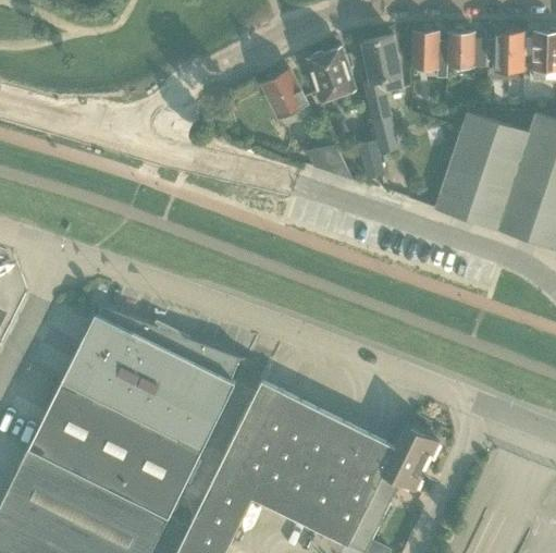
[(484,69),(485,42),(473,41),(473,34),(464,34),(461,31),(455,31),(453,34),(448,34),(448,68),(484,69)]
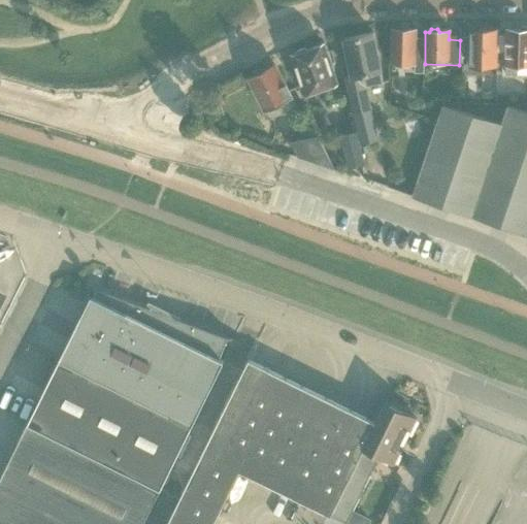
[(496,55),(497,55),(498,38),(496,38),(496,32),(493,32),(490,29),(485,29),(482,32),(469,32),(468,67),(496,67),(496,55)]
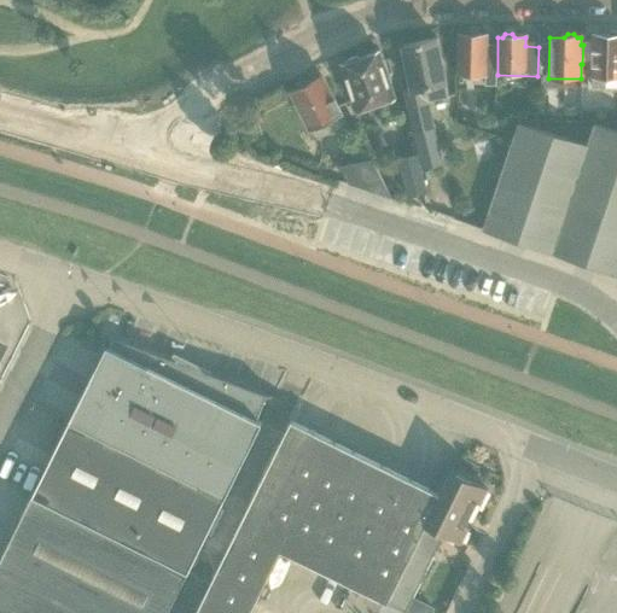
[(583,45),(582,64),(591,64),(591,88),(604,88),(604,80),(616,79),(616,35),(610,35),(606,39),(592,38),(592,45),(583,45)]
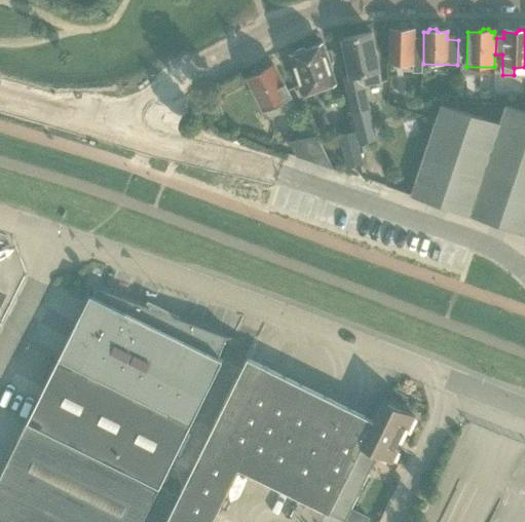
[(413,32),(389,31),(388,65),(412,65),(412,74),(422,74),(422,40),(413,40),(413,32)]
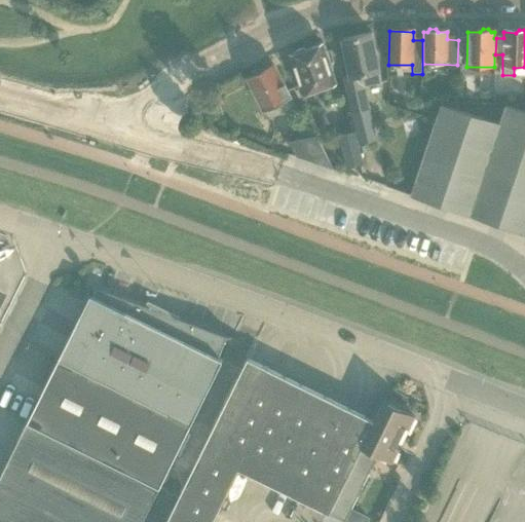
[(370,35),(341,41),(349,78),(343,80),(351,115),(369,112),(364,88),(381,84),(378,72),(370,35)]
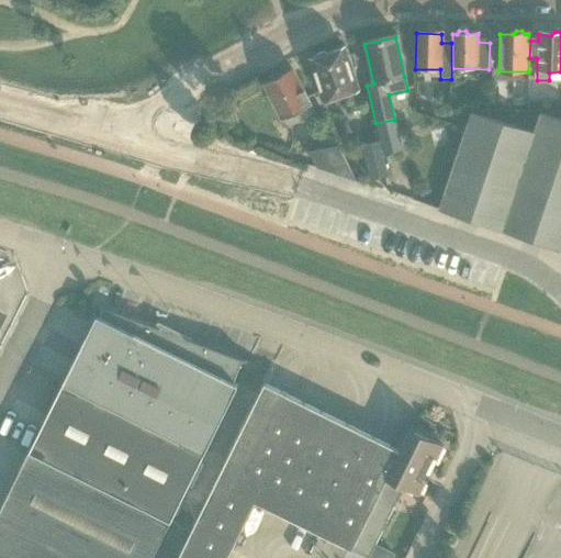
[(324,102),(357,90),(343,49),(326,55),(322,54),(315,56),(313,60),(310,62),(324,102)]
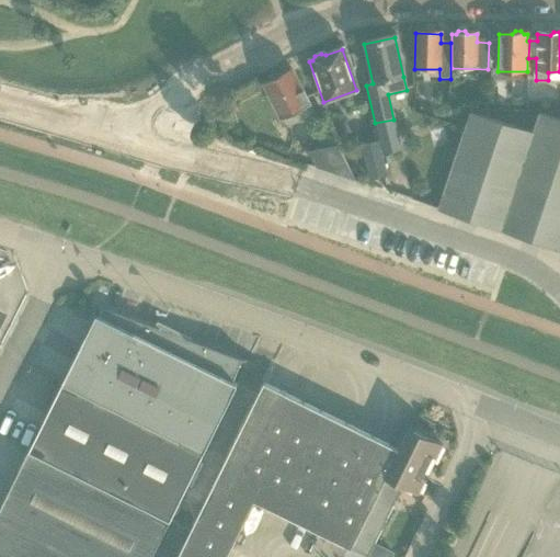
[(308,106),(289,71),(277,78),(274,77),(267,80),(266,83),(263,86),(282,121),(287,131),(313,117),(308,106)]
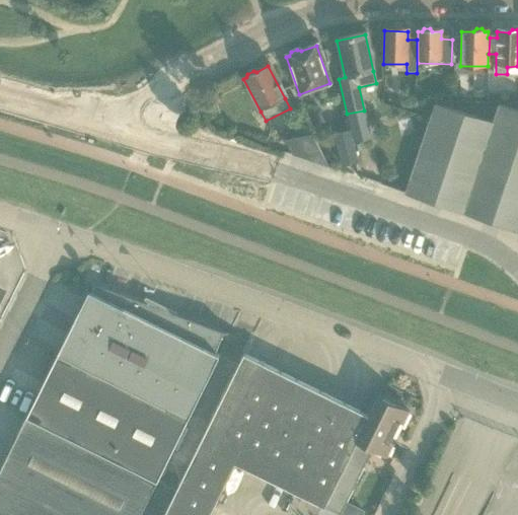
[(403,195),(517,233),(517,113),(498,106),(492,125),(434,105),(403,195)]
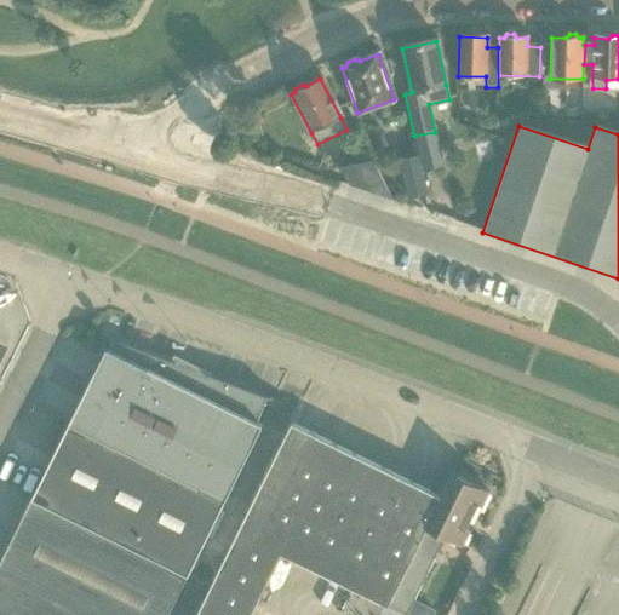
[(419,168),(418,160),(399,164),(408,202),(427,197),(419,168)]
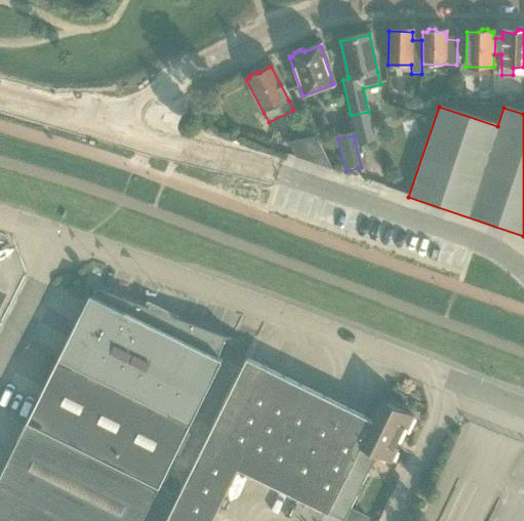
[(330,169),(315,136),(288,145),(294,159),(330,169)]
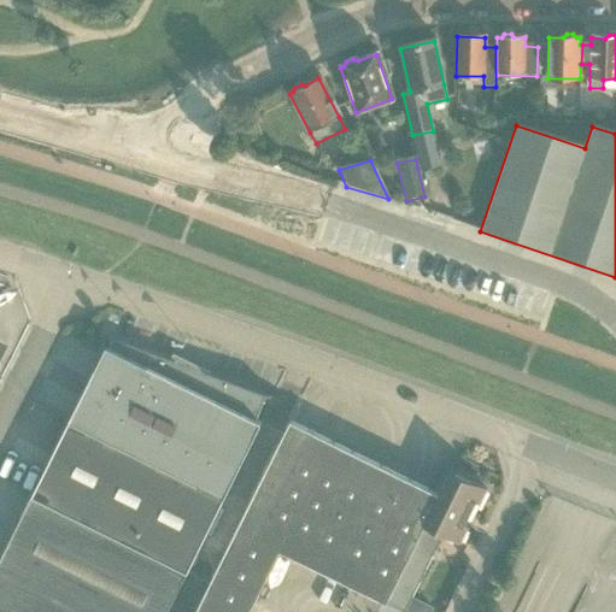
[(68,424),(69,424),(33,498),(31,498),(0,559),(0,611),(166,611),(259,425),(256,423),(265,398),(271,400),(273,399),(105,339),(104,340),(110,342),(107,349),(105,348),(68,424)]
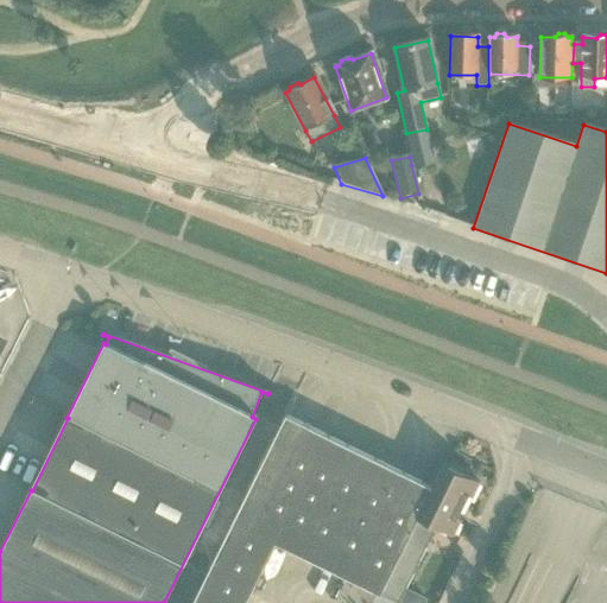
[(431,489),(304,426),(285,417),(193,602),(245,602),(274,544),(393,602),(399,602),(436,528),(453,537),(460,521),(456,519),(460,511),(463,513),(478,483),(443,467),(449,455),(448,454),(431,489)]
